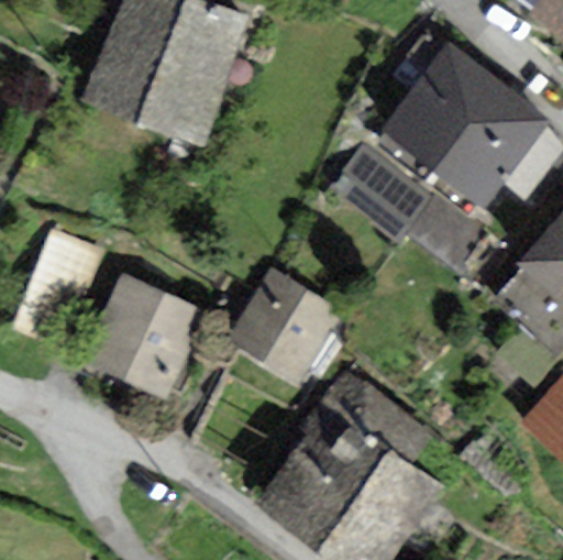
[(118,0),(80,95),(199,142),(250,14),(213,0),(118,0)]
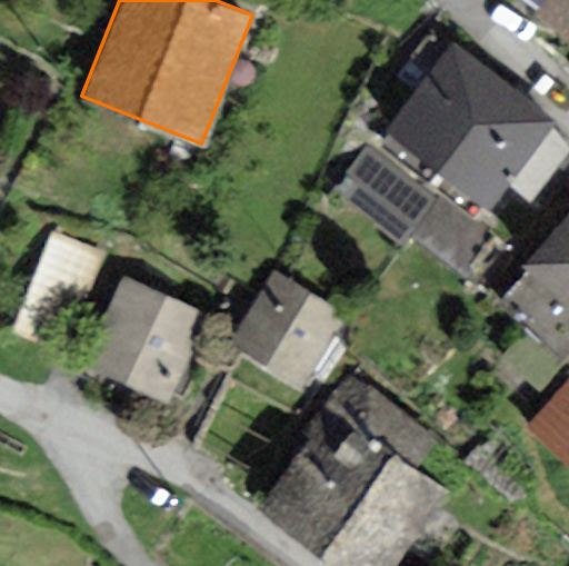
[(525,0),(538,9),(543,0),(525,0)]
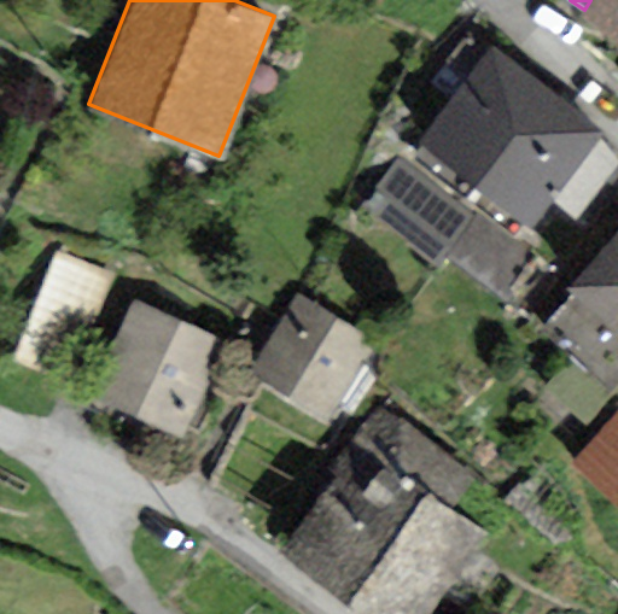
[(578,18),(617,45),(617,0),(590,0),(584,10),(578,18)]
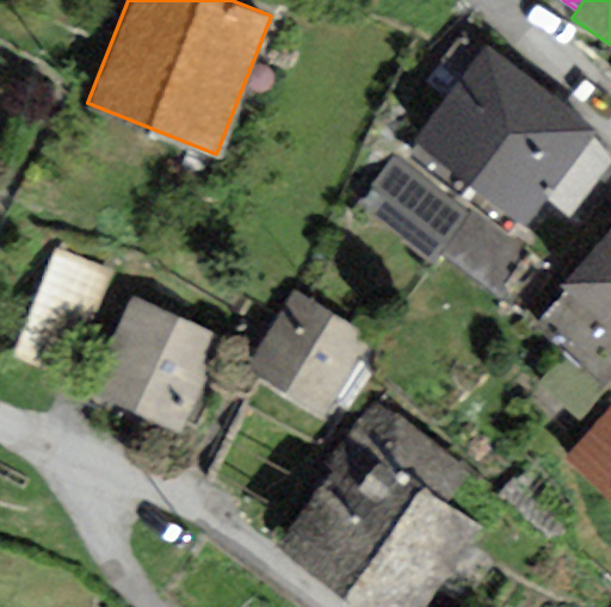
[(469,186),(542,91),(485,48),(412,143),(469,186)]
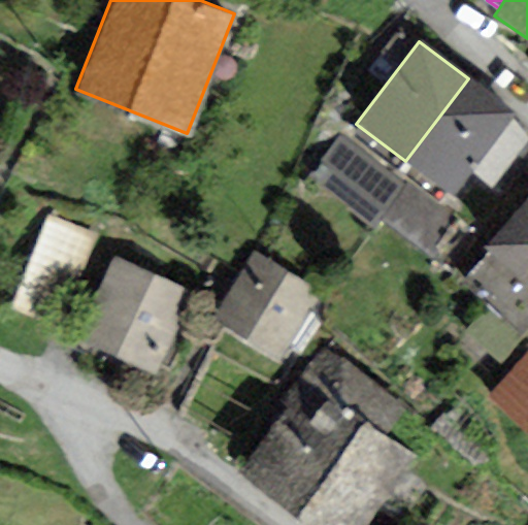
[(468,78),(405,161),(452,197),(515,115),(468,78)]
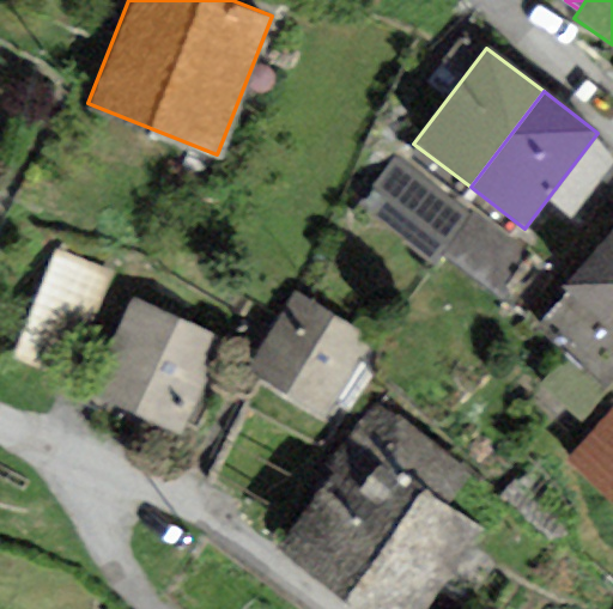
[(441,250),(473,207),(402,151),(358,202),(431,265),(441,250)]
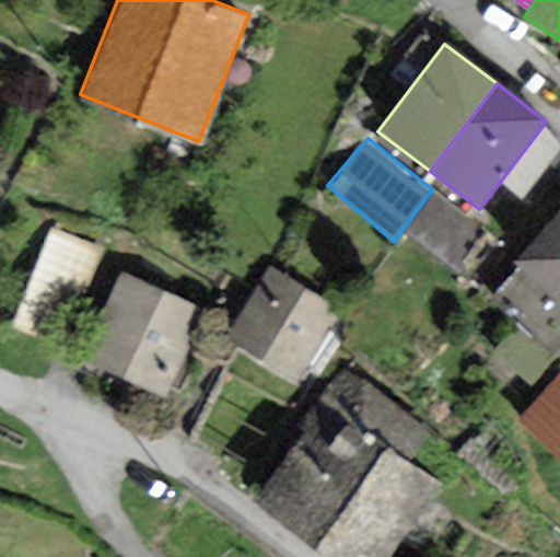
[(456,268),(486,230),(432,189),(403,229),(456,268)]
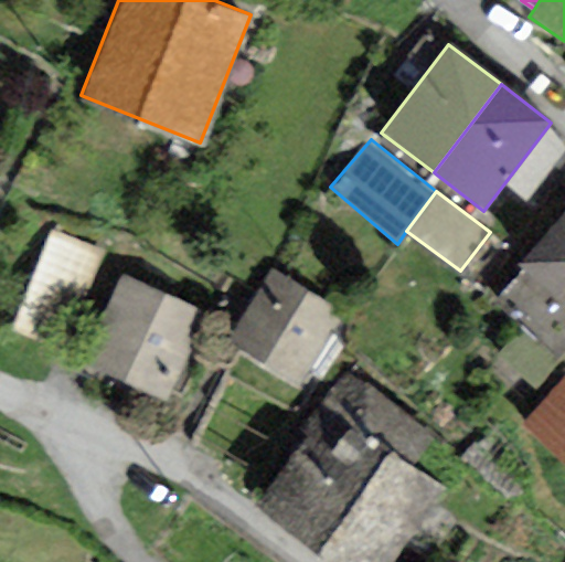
[(564,211),(519,262),(524,267),(497,298),(561,354),(564,349),(564,211)]
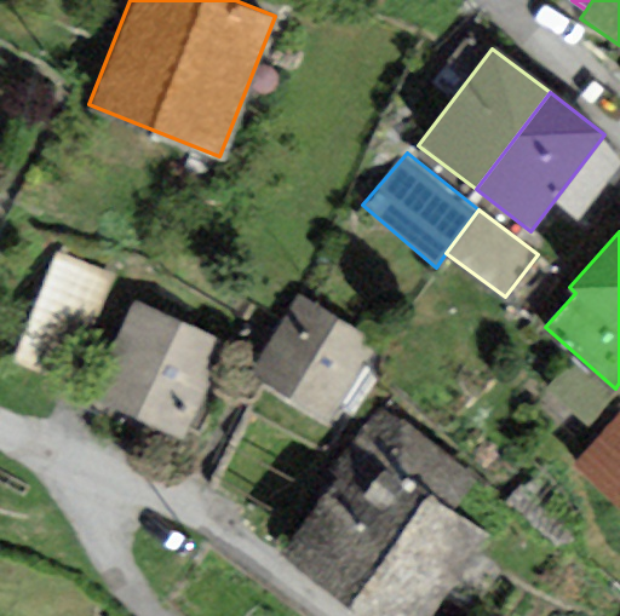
[(114,274),(57,251),(13,360),(70,381),(114,274)]
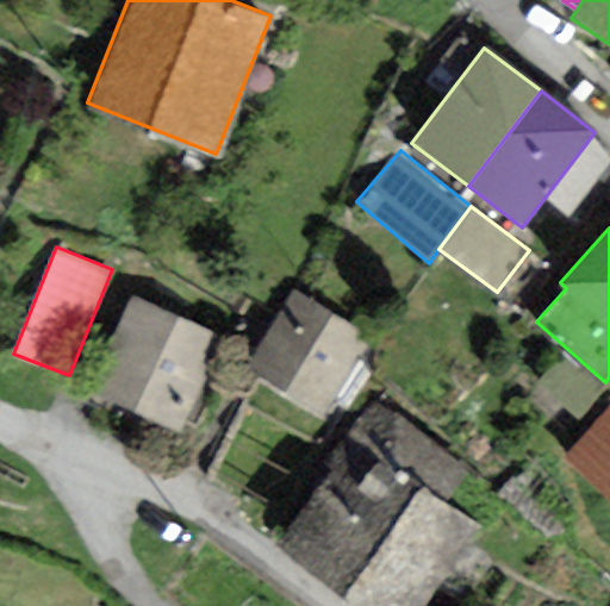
[(317,419),(367,347),(353,338),(358,330),(293,288),(242,366),(317,419)]
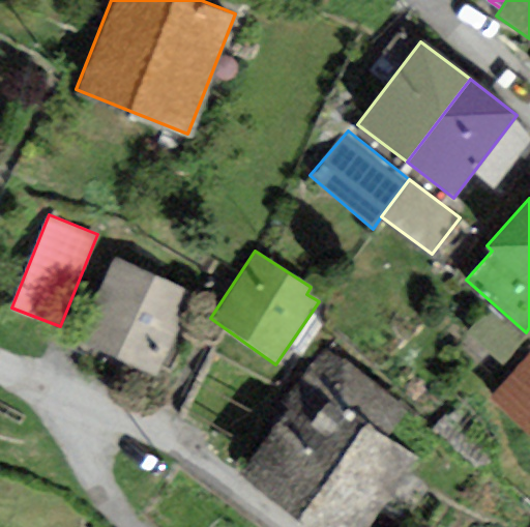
[(172,314),(184,288),(116,256),(78,337),(155,373),(181,318),(172,314)]
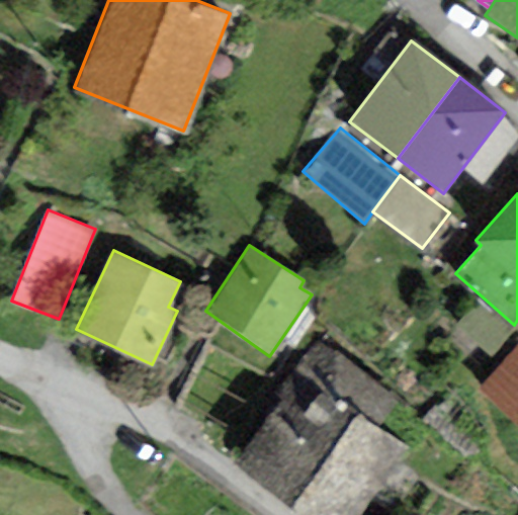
[(303,514),(357,514),(406,445),(372,425),(396,401),(318,342),(288,376),(296,379),(237,458),(303,514)]
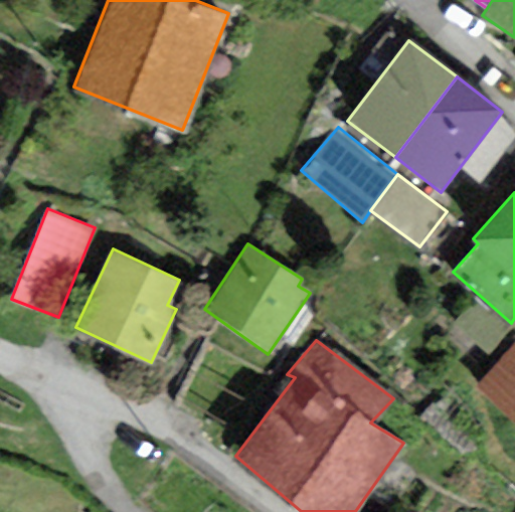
[(514,341),(514,342),(480,385),(514,418),(514,341)]
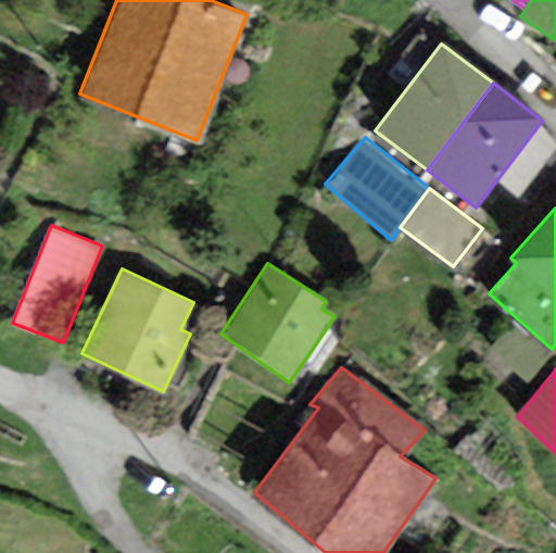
All buildings are outlined.
